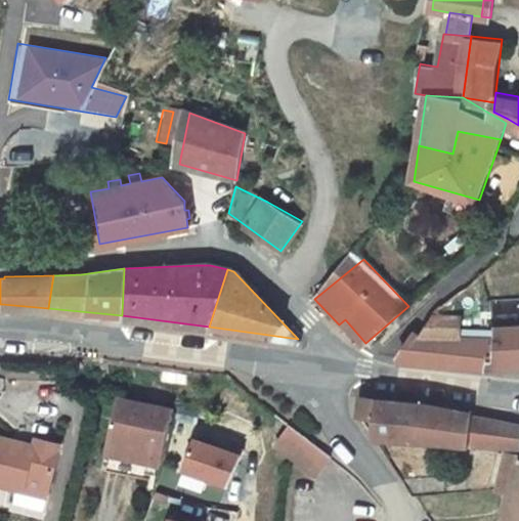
[(486,377),(485,357),(491,357),(490,337),(459,338),(459,315),(433,309),(418,331),(413,328),(396,352),(401,356),(398,362),(414,366),(449,373),(486,377)]
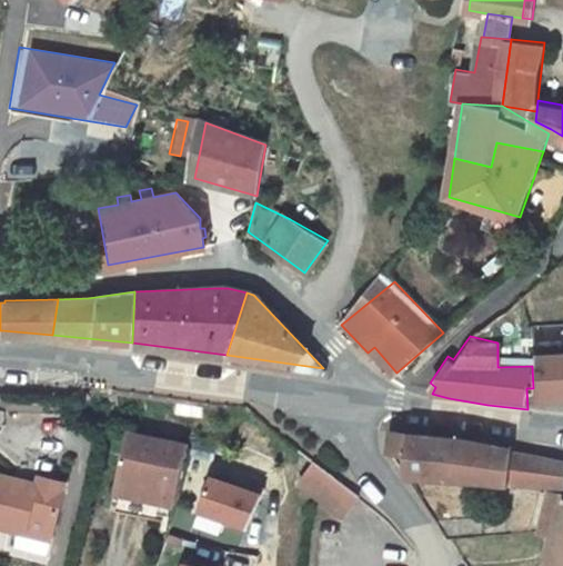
[(374,347),(368,353),(391,377),(396,373),(374,347)]
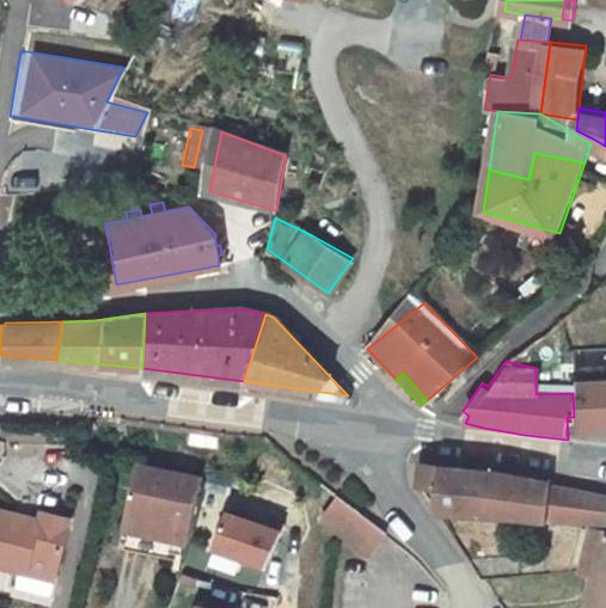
[(567,417),(568,440),(605,438),(605,392),(573,393),(574,417),(567,417)]
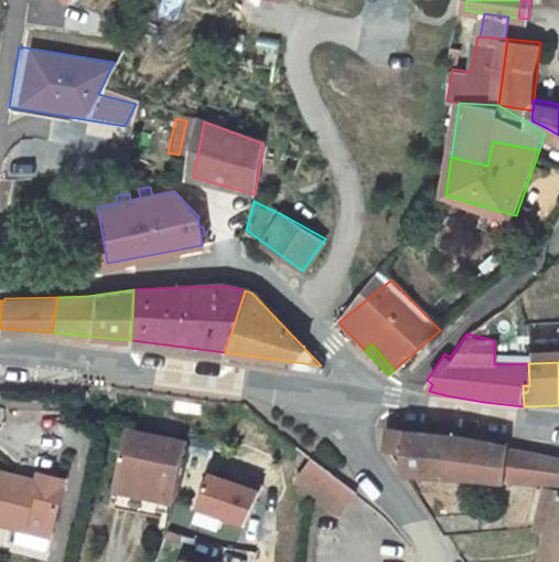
[(401,469),(445,467),(451,435),(386,427),(385,445),(386,446),(405,449),(401,469)]
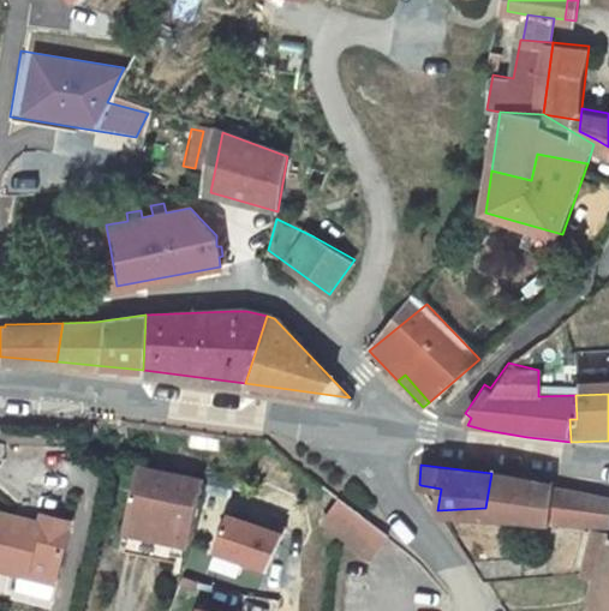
[(199,487),(137,467),(117,531),(175,549),(179,550),(199,487)]
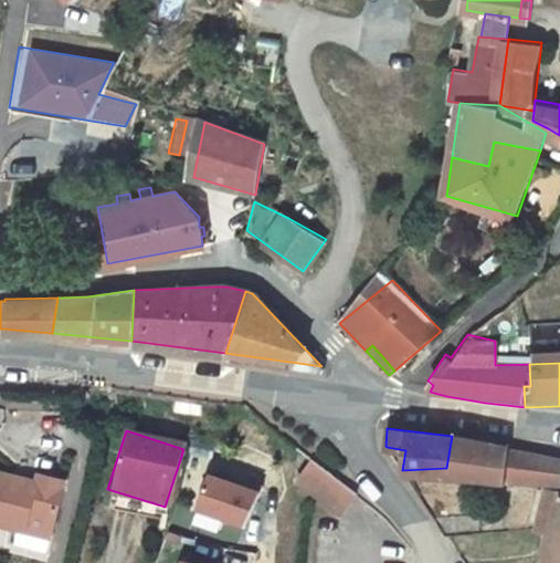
[(452,436),(446,468),(503,475),(508,444),(495,441),(452,436)]
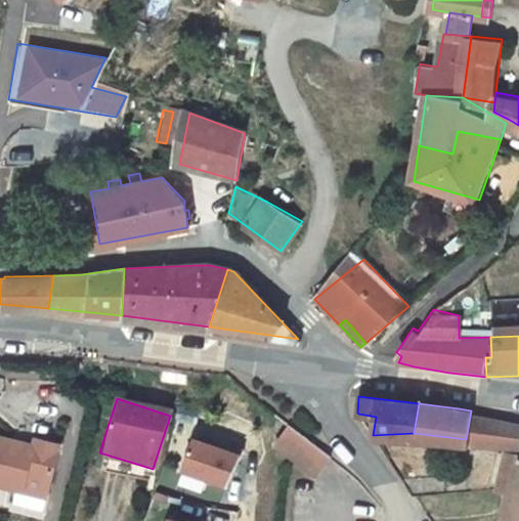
[(518,445),(518,443),(518,420),(471,410),(466,439),(518,445)]
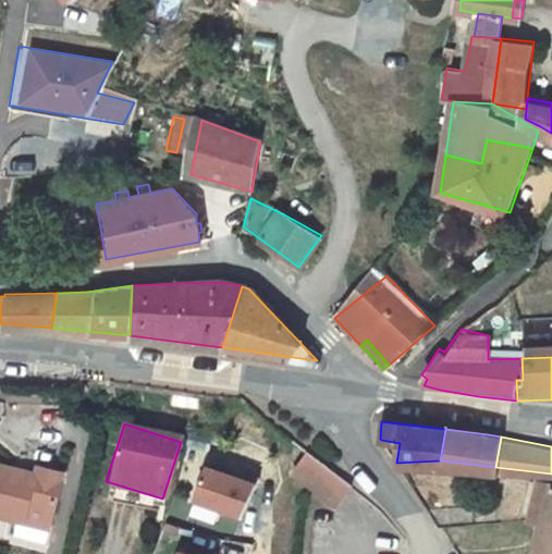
[(0,492),(12,495),(49,506),(66,451),(41,443),(38,452),(0,440),(0,492)]
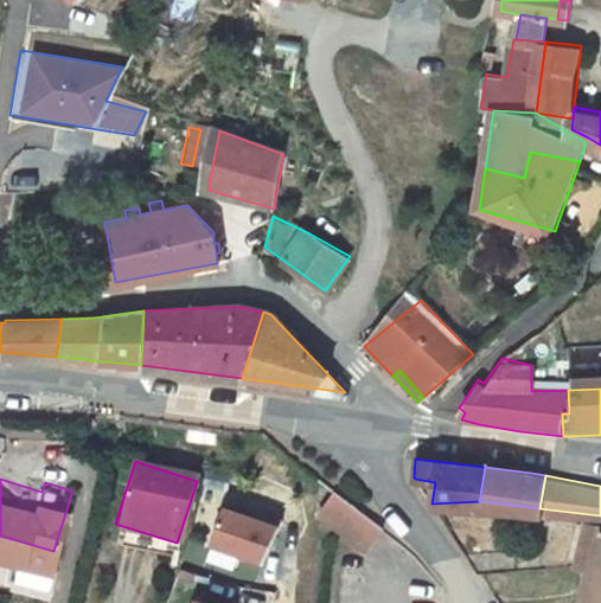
[(435,482),(415,479),(432,504),(435,482)]
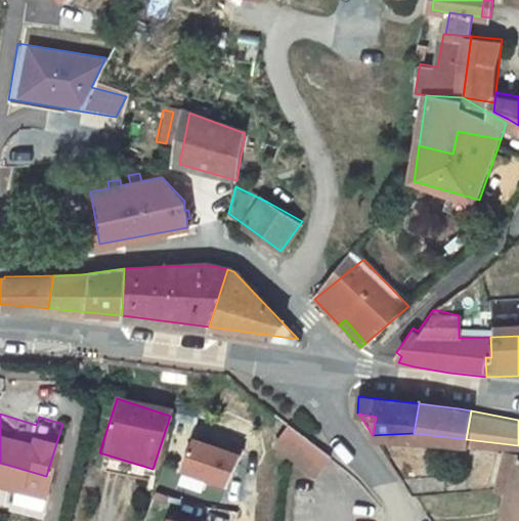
[(313,481),(327,460),(287,428),(273,451),(302,473),(313,481)]
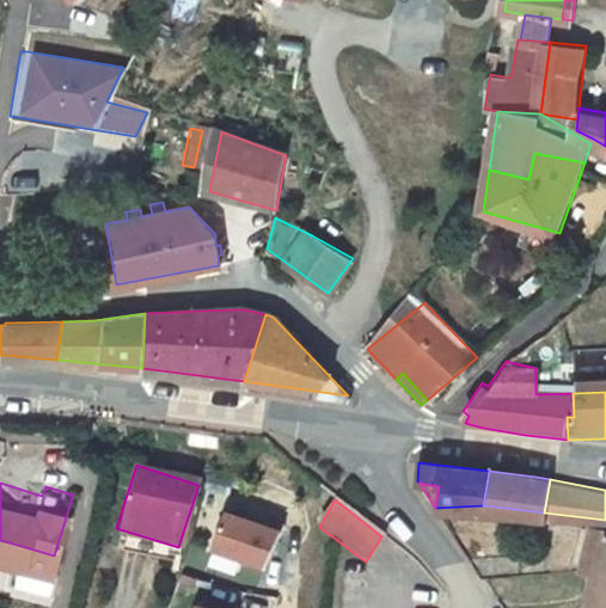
[(221,508),(208,542),(261,562),(279,522),(261,516),(258,521),(221,508)]
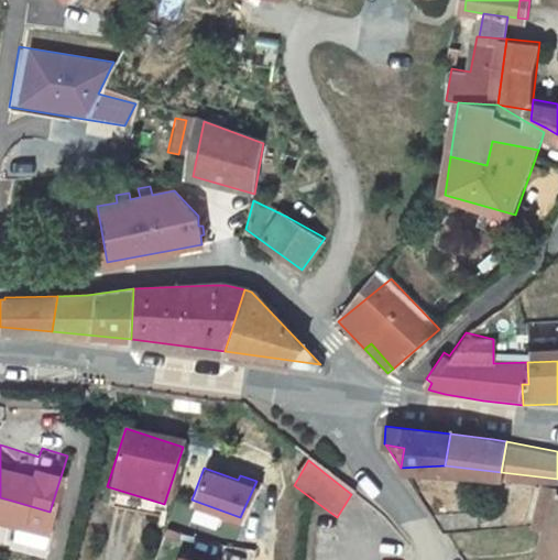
[(557,484),(556,484),(548,515),(538,556),(553,559),(557,559),(557,484)]
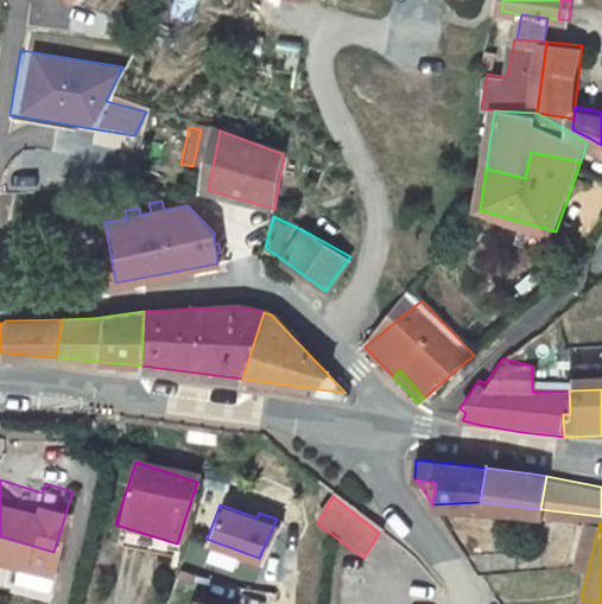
[(173,542),(115,525),(111,541),(169,560),(173,542)]
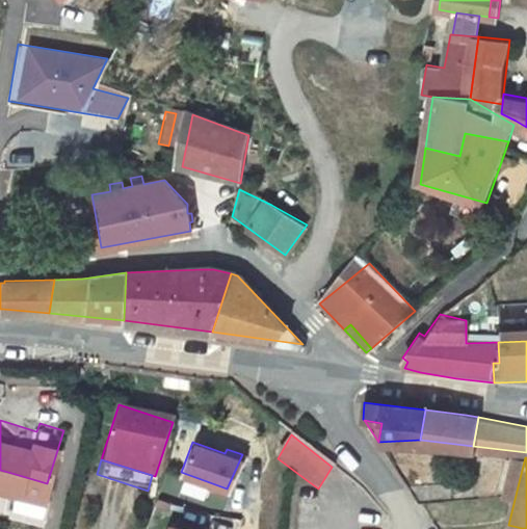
[(47,483),(11,473),(7,488),(43,499),(47,483)]
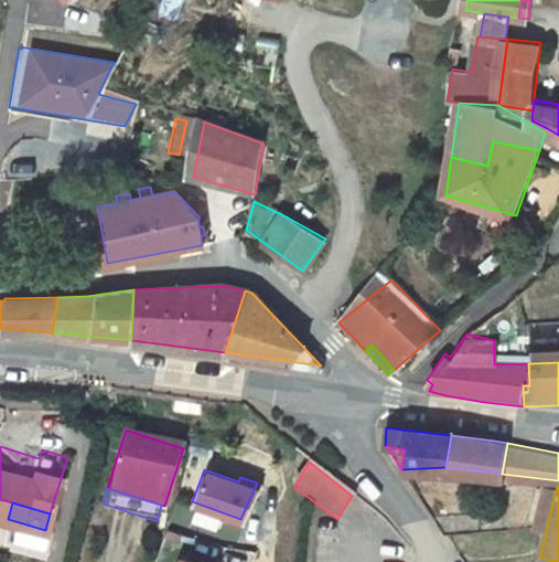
[(430,512),(441,530),(477,526),(475,508),(430,512)]
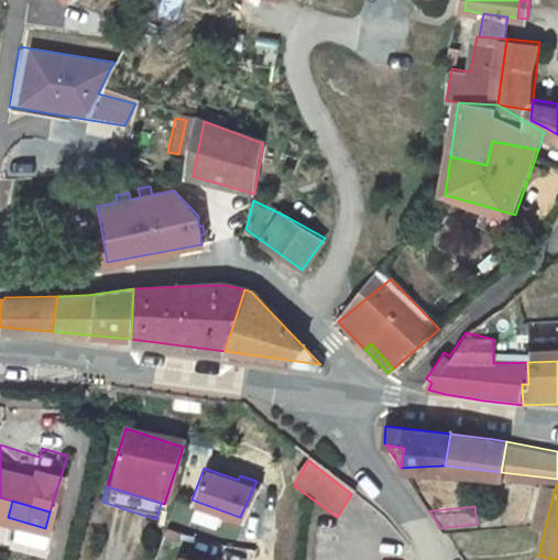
[(190,509),(186,523),(211,531),(216,518),(190,509)]
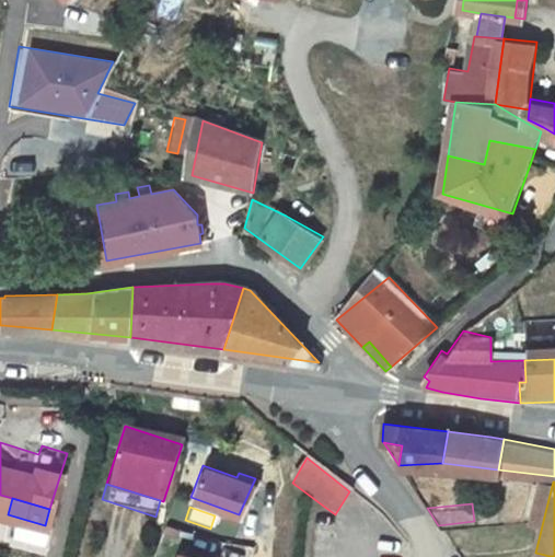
[(48,547),(49,533),(14,529),(12,542),(48,547)]
